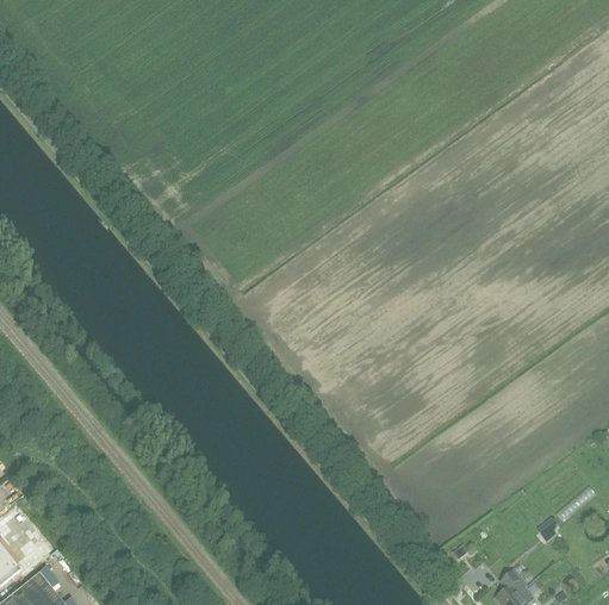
[(558,522),(552,515),(536,526),(542,535),(558,522)]
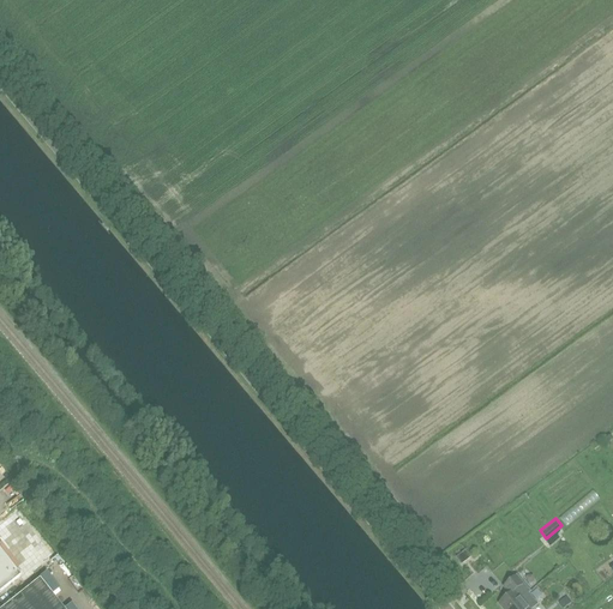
[(0,586),(19,572),(0,547),(0,586)]
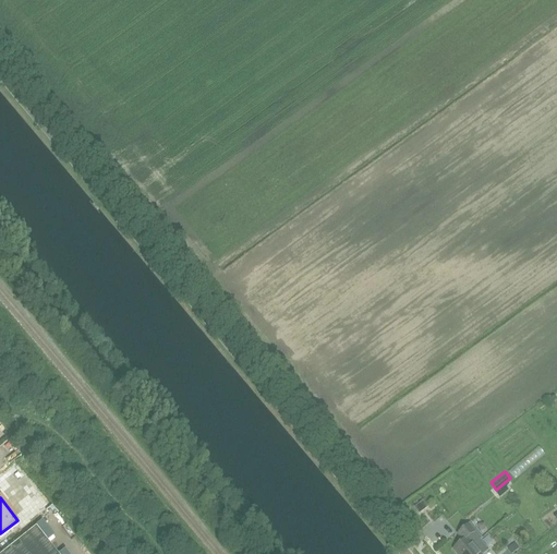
[(470,520),(458,530),(463,537),(452,545),(460,553),(482,553),(481,552),(487,546),(480,537),(482,534),(470,520)]
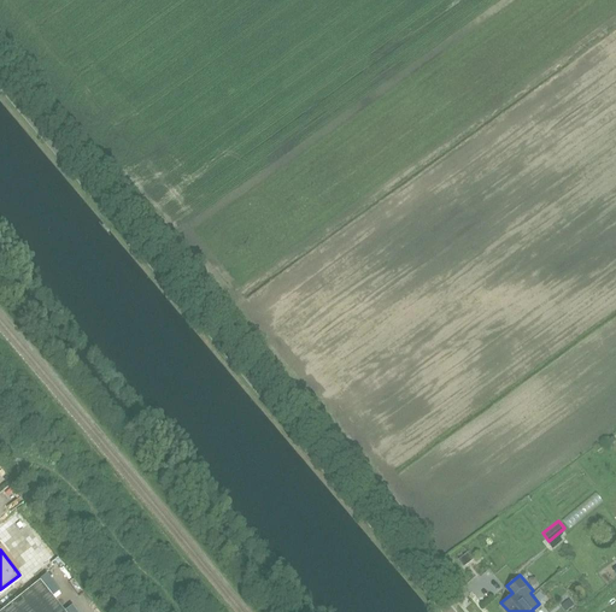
[(0,611),(65,611),(39,578),(0,607),(0,611)]
